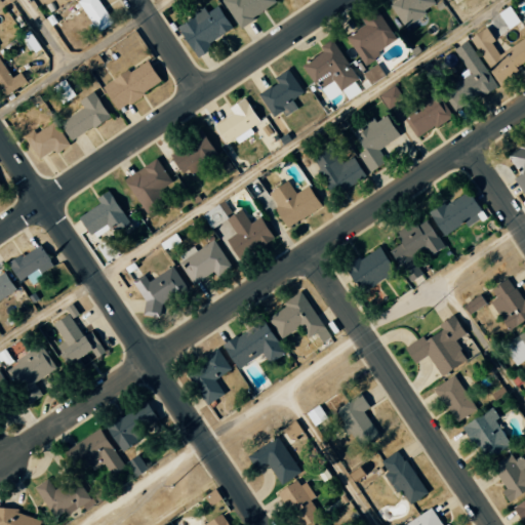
[(93,35),(113,23),(97,0),(78,0),(76,2),(91,24),(87,26),(93,35)]
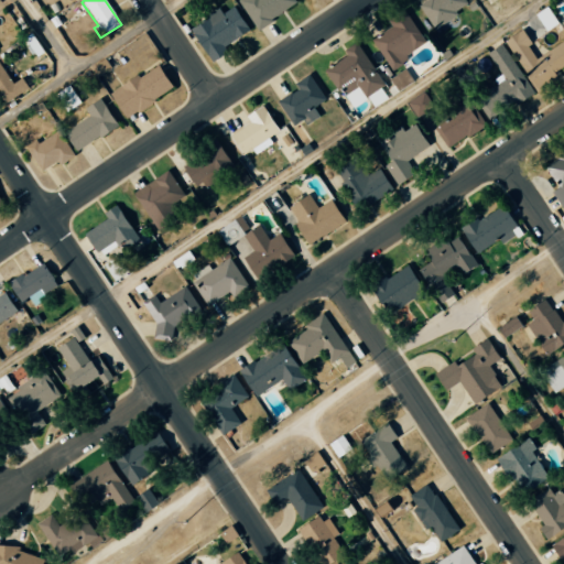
[(239,0),(255,28),(297,6),(293,0),(239,0)]
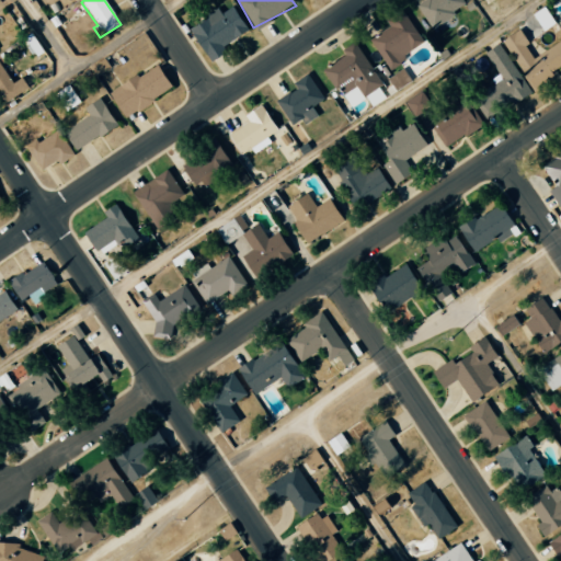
[(424,0),(416,6),(431,27),(466,6),(461,0),(424,0)]
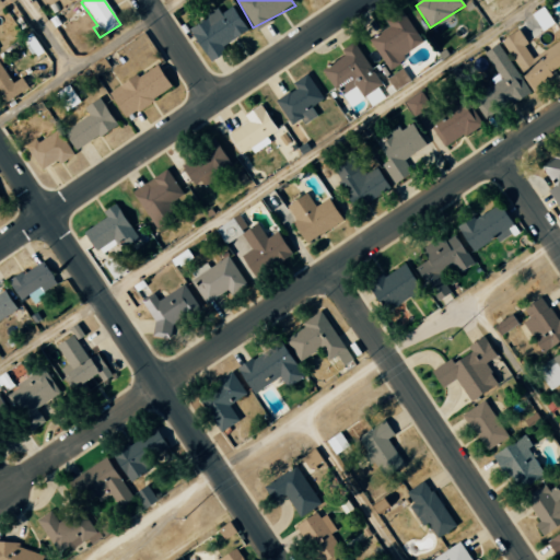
[(247,33),(231,4),(189,30),(206,58),(247,33)]
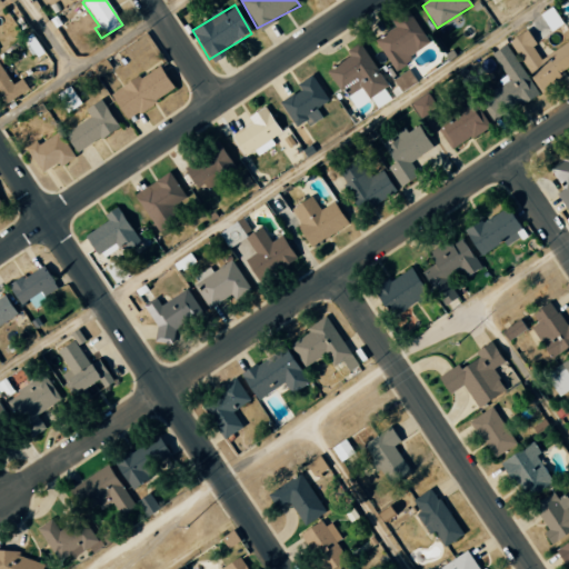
[(562,23),(551,6),(539,13),(550,31),(562,23)]
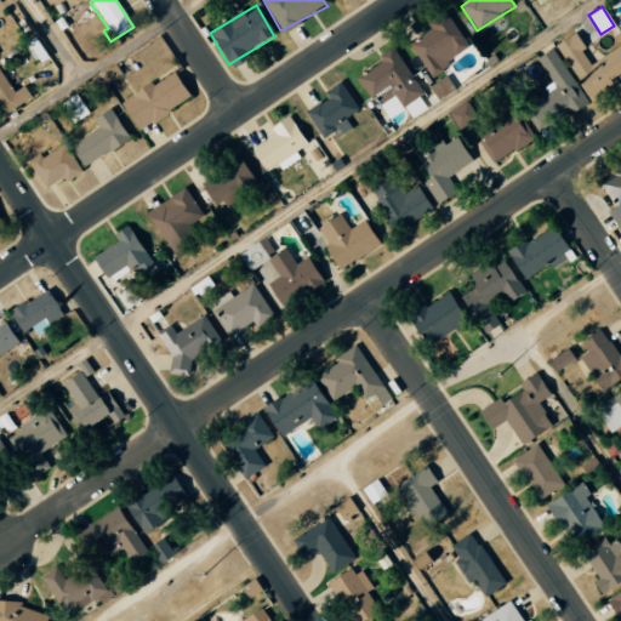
[(426,73),(468,53),(448,11),(428,20),(433,32),(410,43),(426,73)]
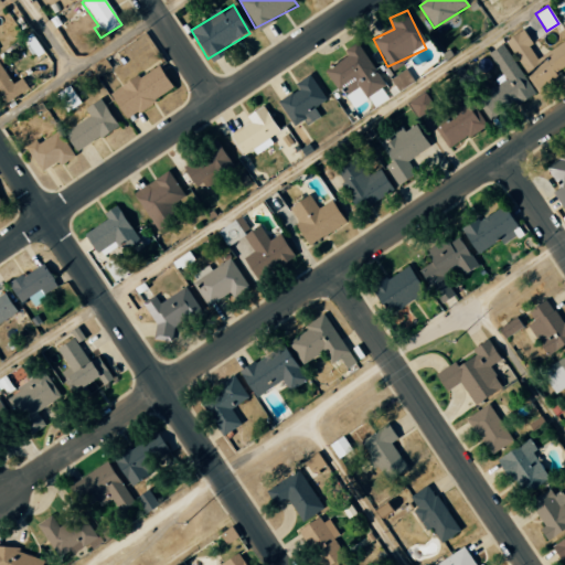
[(505,40),(537,93),(560,78),(555,72),(564,66),(564,41),(536,59),(530,46),(533,45),(523,30),(505,40)]
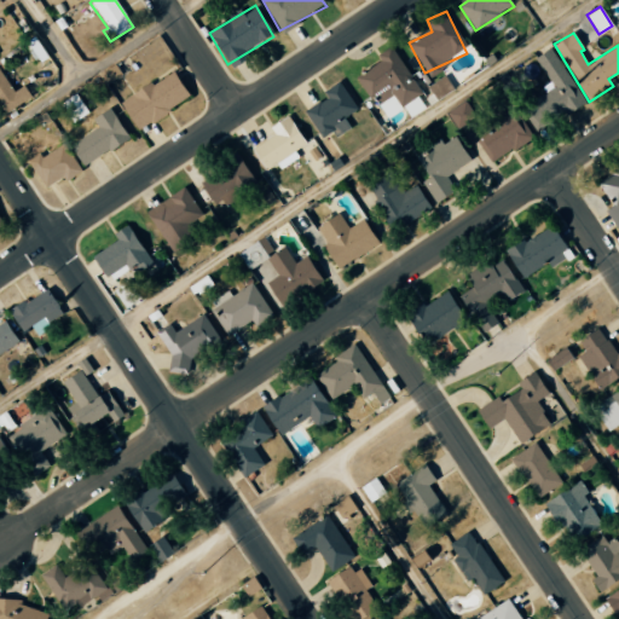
[(356,76),(368,98),(385,90),(389,98),(379,104),(386,119),(404,109),(409,117),(423,109),(417,98),(421,96),(393,46),(376,56),(380,63),(356,76)]
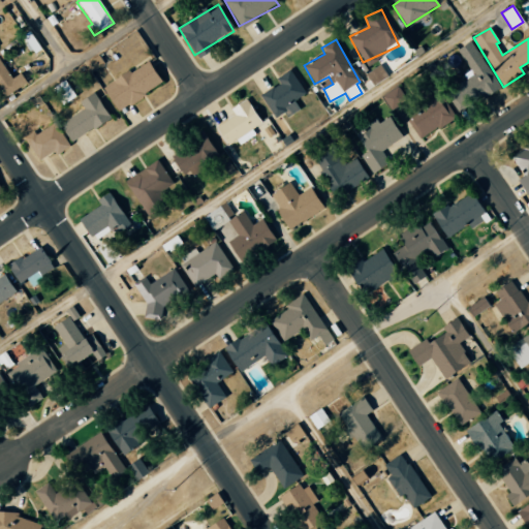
[(458,113),(500,87),(471,40),(454,52),(469,76),(444,91),(458,113)]
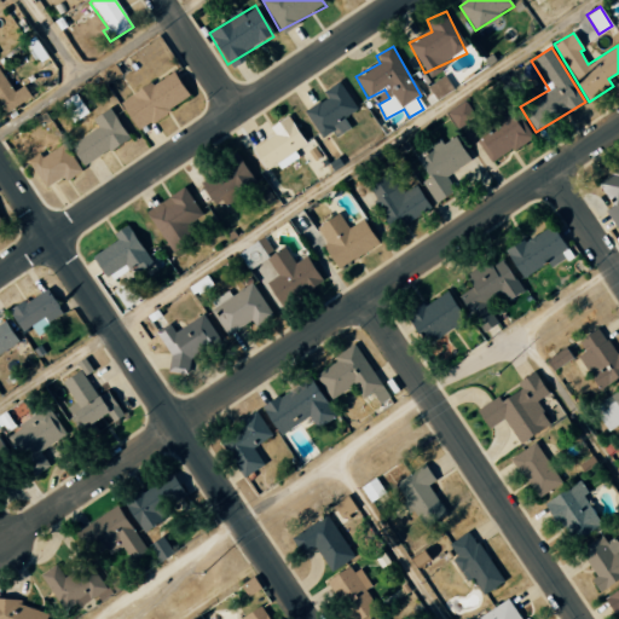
[(0,108),(4,114),(32,97),(23,85),(13,91),(0,70),(0,108)]
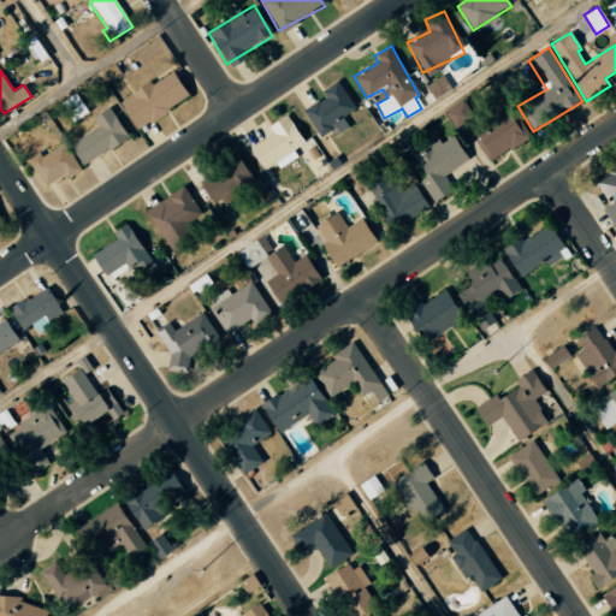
[(119,101),(135,129),(188,99),(172,72),(119,101)]
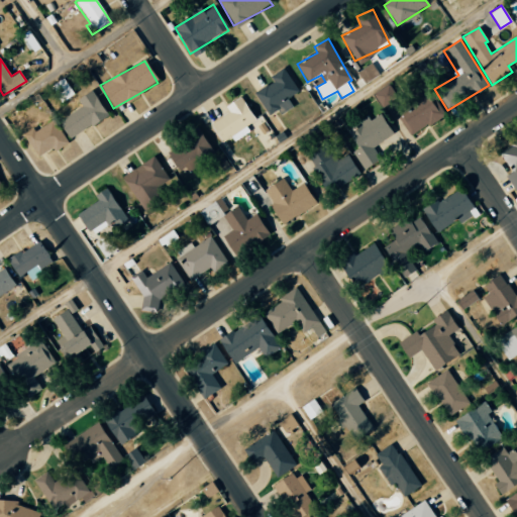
[(378,75),(371,64),(357,72),(364,83),(378,75)]
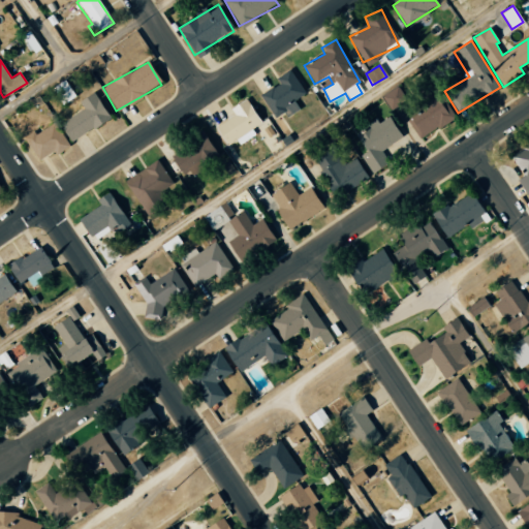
[(299,110),(293,99),(305,94),(291,69),(276,78),(279,84),(261,94),(273,115),(284,109),(288,115),(299,110)]
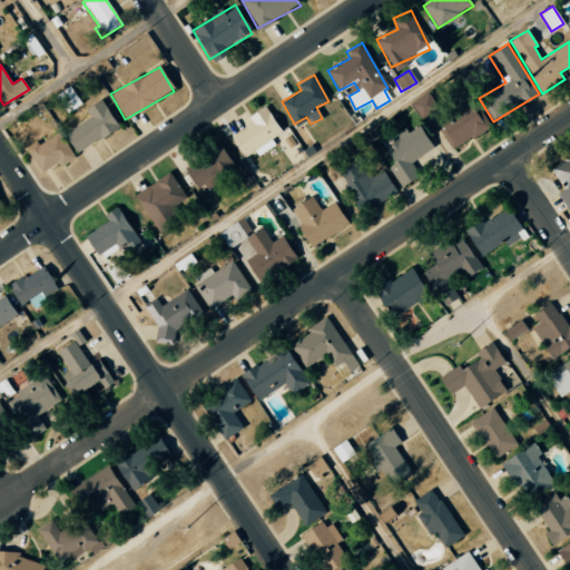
[(66,112),(80,105),(70,87),(56,95),(66,112)]
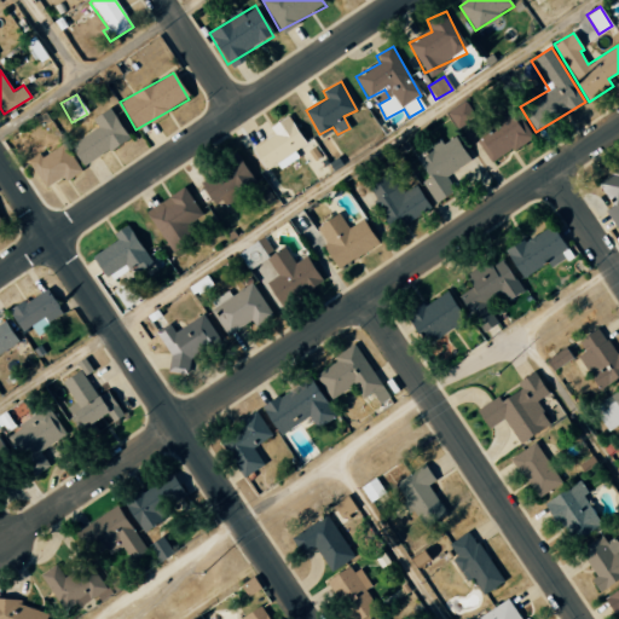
[(69,145),(82,167),(128,139),(110,108),(92,119),(98,128),(69,145)]
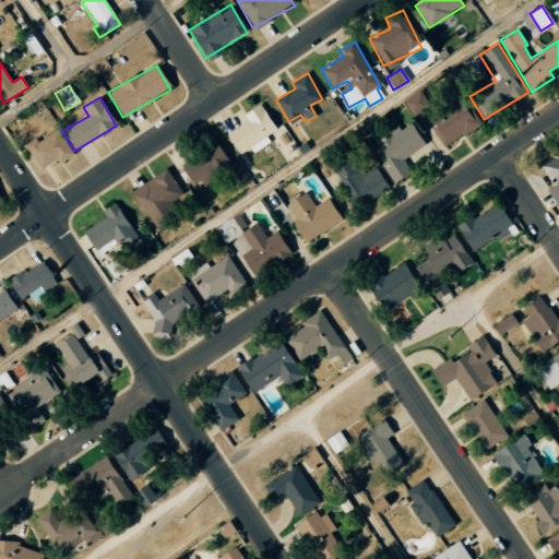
[(226,134),(238,154),(249,147),(252,153),(270,142),(265,135),(275,130),(259,104),(242,115),(247,121),(226,134)]
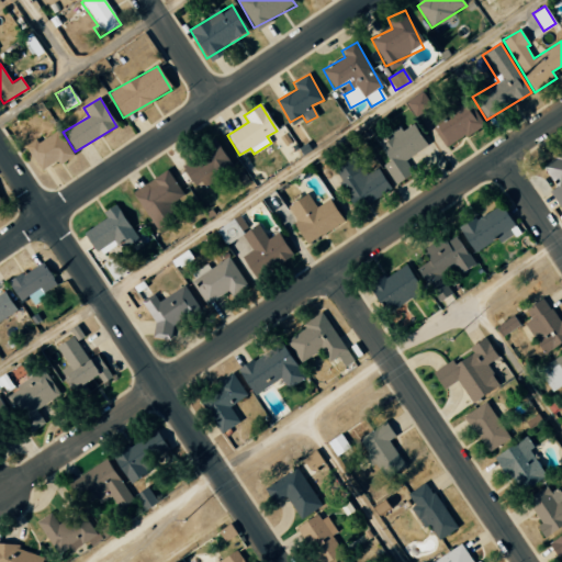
[(446,148),(479,126),(465,108),(434,128),(446,148)]
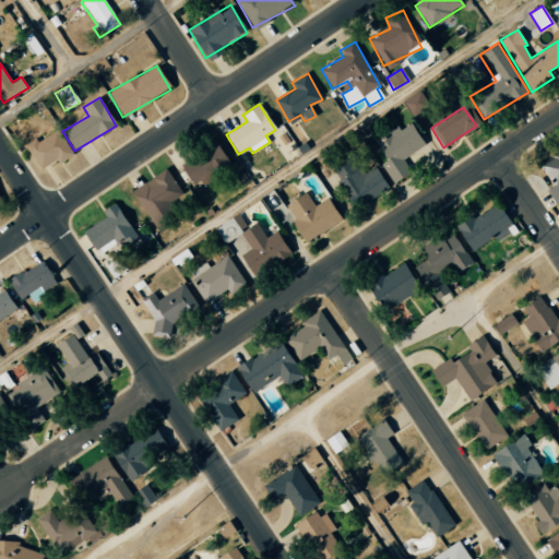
[(402,158),(424,145),(408,121),(375,143),(385,159),(380,163),(393,183),(411,171),(402,158)]
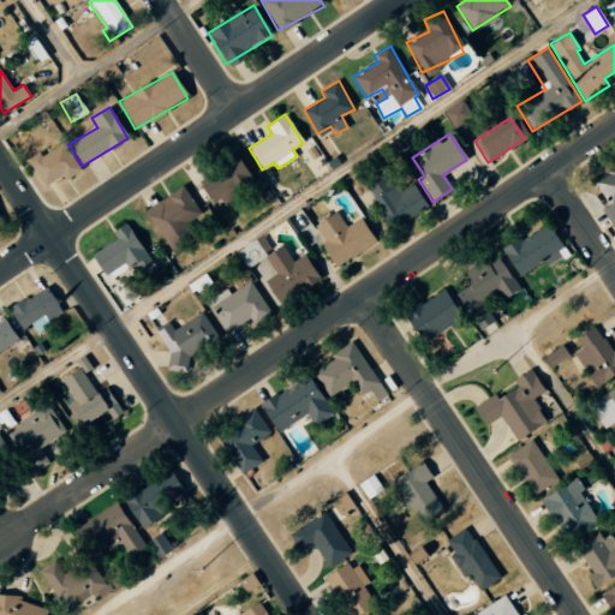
[(65,180),(81,171),(64,141),(29,162),(43,186),(63,175),(65,180)]
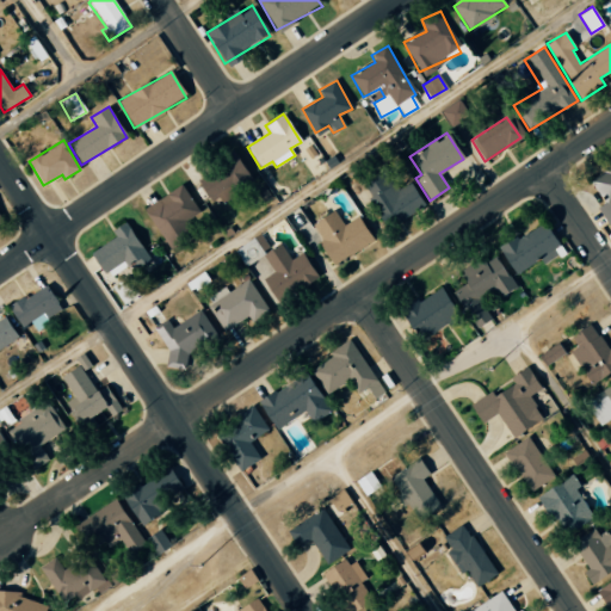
[(197,180),(213,207),(253,183),(238,156),(197,180)]
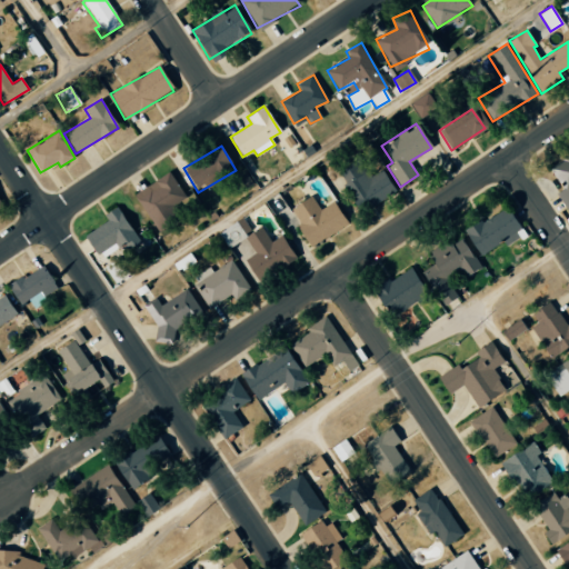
[(557,193),(568,212),(568,152),(548,166),(562,189),(557,193)]
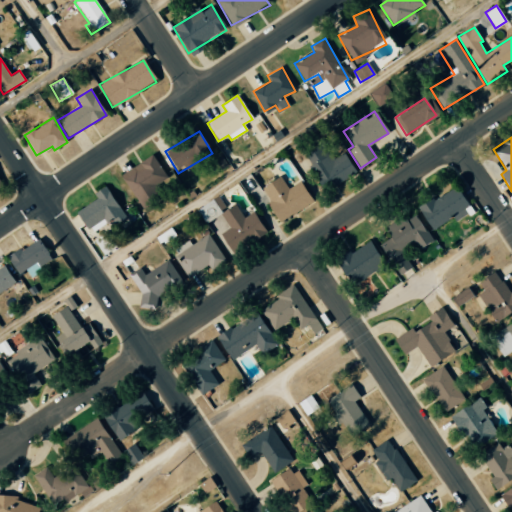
[(344,151),(329,159),(322,144),(304,152),(323,190),(355,174),(344,151)]
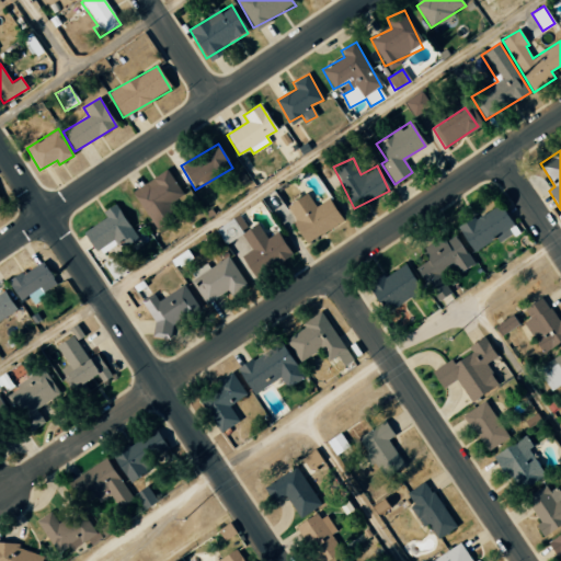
[(157,229),(180,215),(172,202),(183,195),(168,169),(133,191),(157,229)]
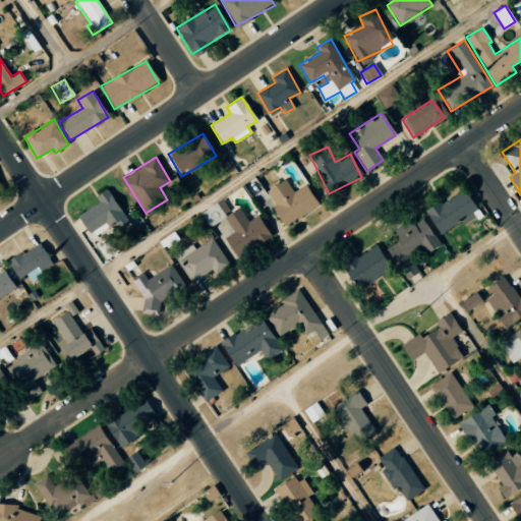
[(305,184),(292,192),(285,179),(266,189),(274,206),(272,207),(282,226),(317,207),(305,184)]
